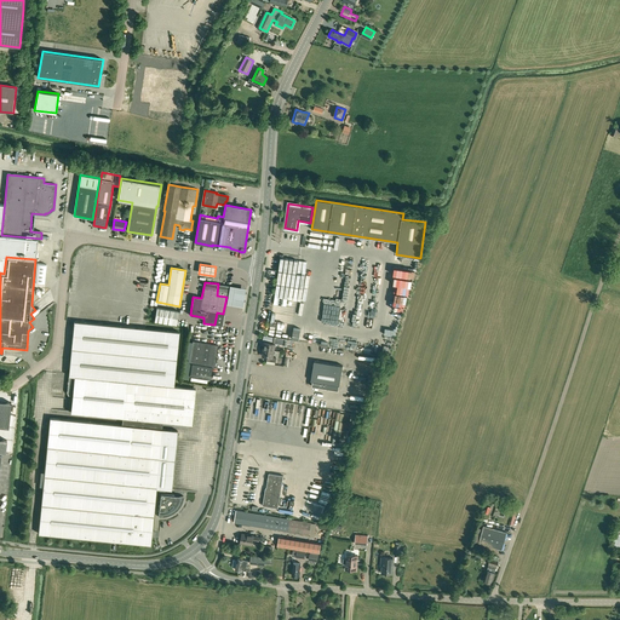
[(237,287),(230,286),(227,304),(234,305),(242,306),(246,288),(237,287)]
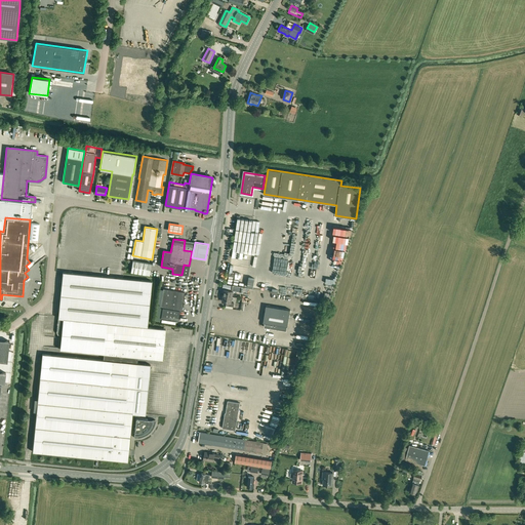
[(130,273),(150,275),(152,264),(132,260),(130,273)]
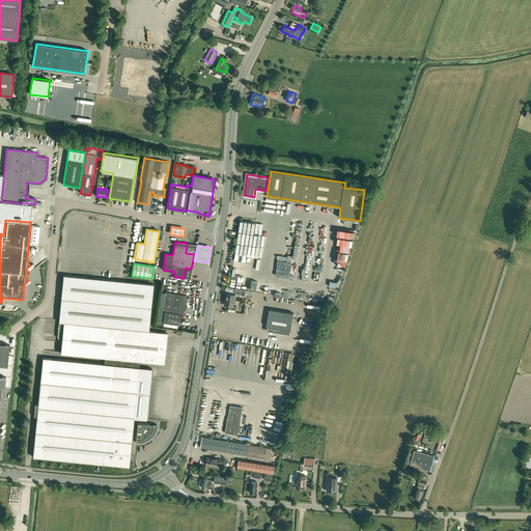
[(245,278),(230,276),(229,285),(249,288),(251,273),(246,272),(245,278)]
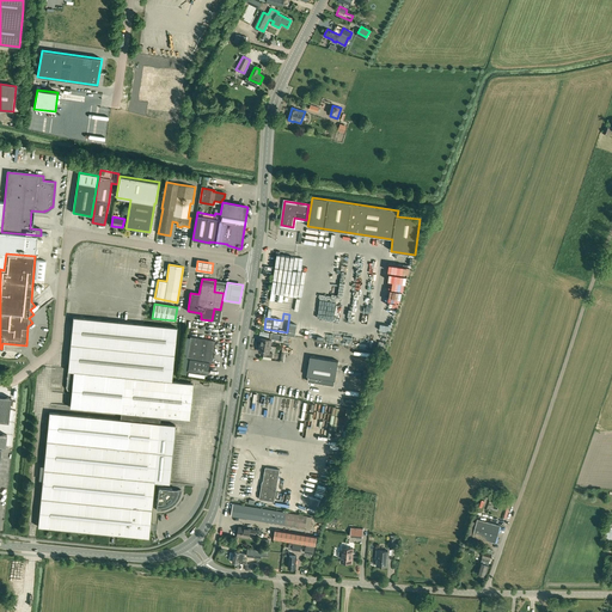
[(68,365),(172,375),(177,328),(73,317),(68,365)]
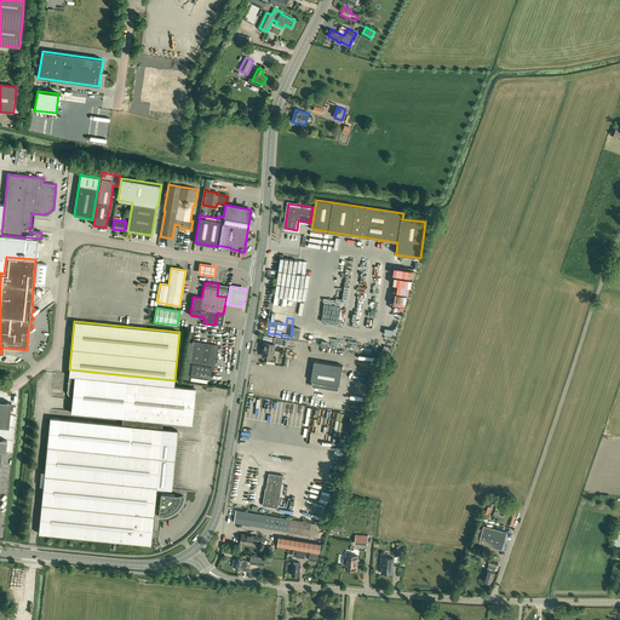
[(315,327),(314,342),(322,343),(322,337),(325,337),(325,332),(323,332),(323,327),(315,327)]
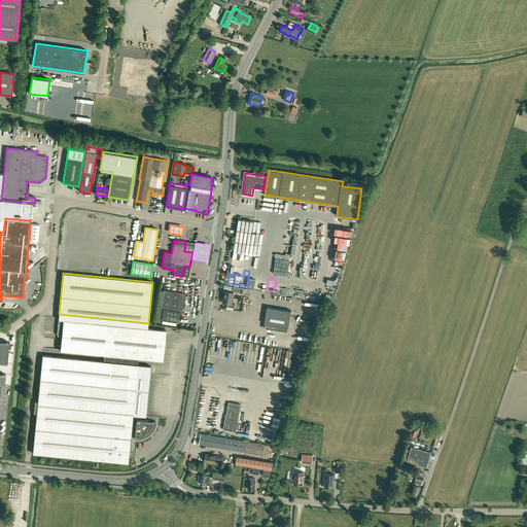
[(252,288),(266,289),(267,280),(259,279),(259,281),(253,280),(252,288)]
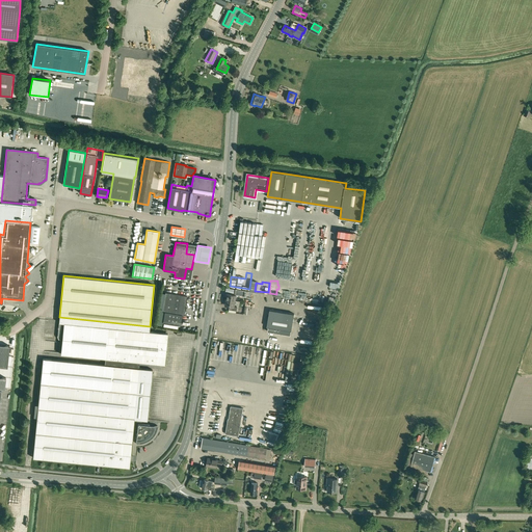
[(165,292),(162,311),(165,312),(163,322),(181,325),(183,315),(184,316),(185,311),(186,312),(186,308),(185,308),(187,296),(165,292)]
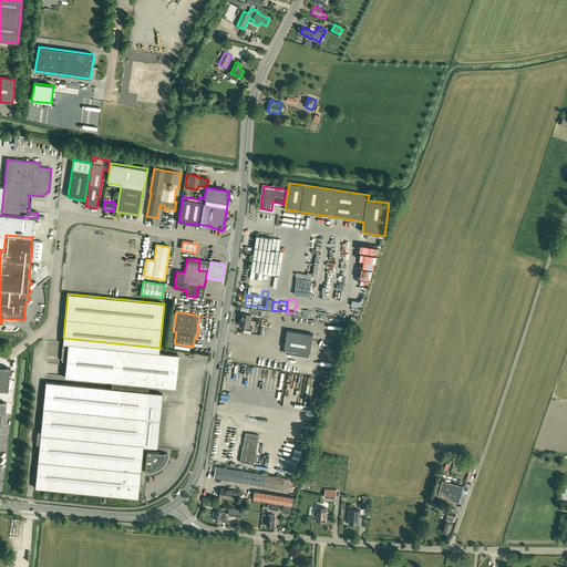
[(243,312),(241,320),(250,321),(251,315),(243,312)]
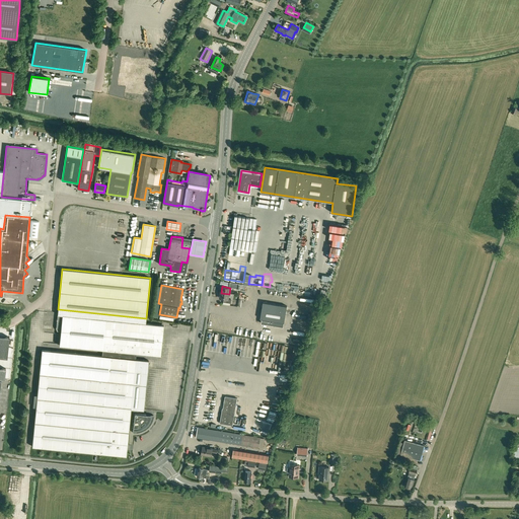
[(262,319),(261,323),(284,327),(287,306),(263,302),(261,318),(262,319)]
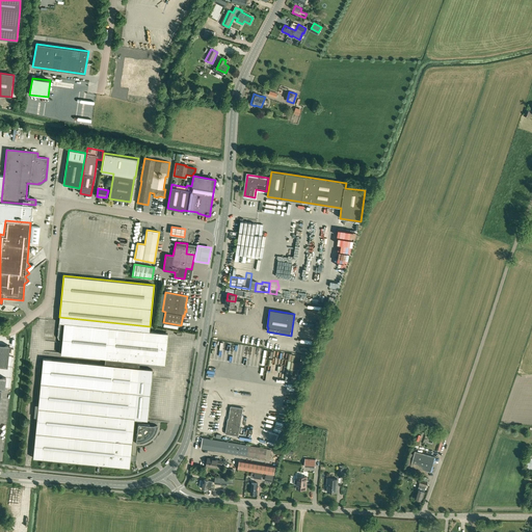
[(43,358),(41,382),(49,383),(101,390),(130,392),(150,394),(153,367),(142,366),(142,368),(139,368),(139,362),(164,365),(167,334),(150,331),(150,326),(59,317),(57,337),(59,339),(62,340),(61,354),(105,358),(105,365),(43,358)]
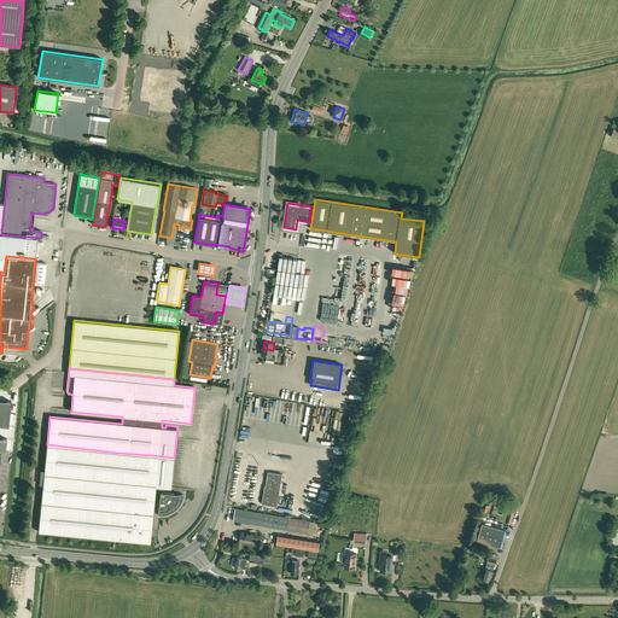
[(11,402),(1,401),(0,412),(0,413),(10,414),(11,402)]
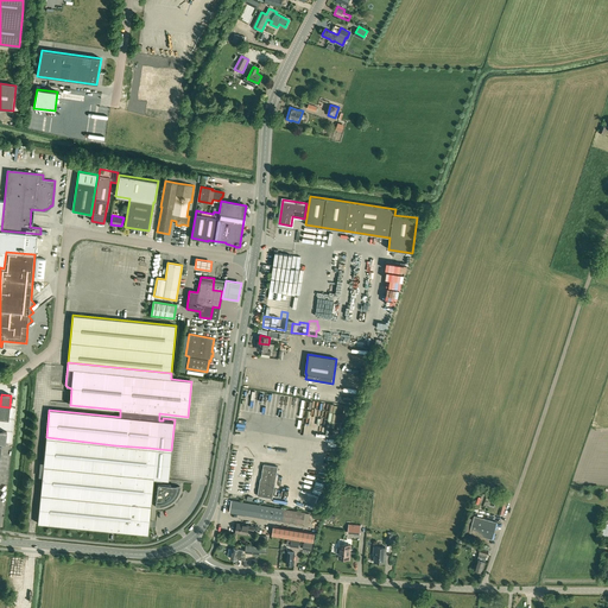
[(321,404),(260,396),(258,415),(302,422),(308,423),(308,420),(317,422),(321,404)]
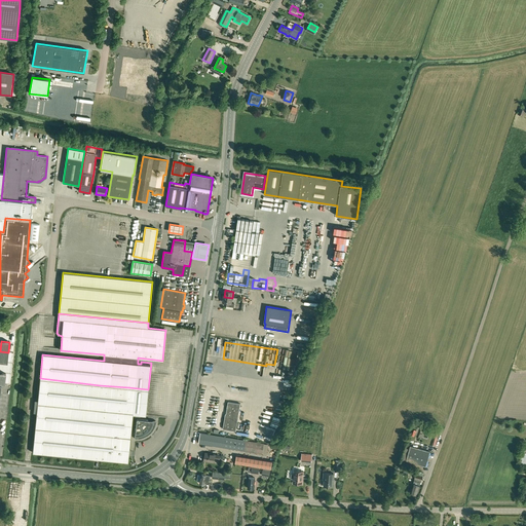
[(8,352),(0,351),(0,362),(7,363),(8,352)]
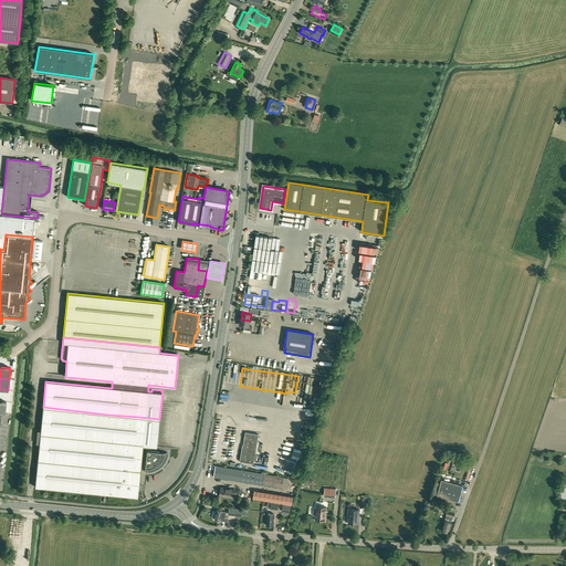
[(295,388),(294,400),(300,401),(300,399),(308,400),(310,389),(295,388)]
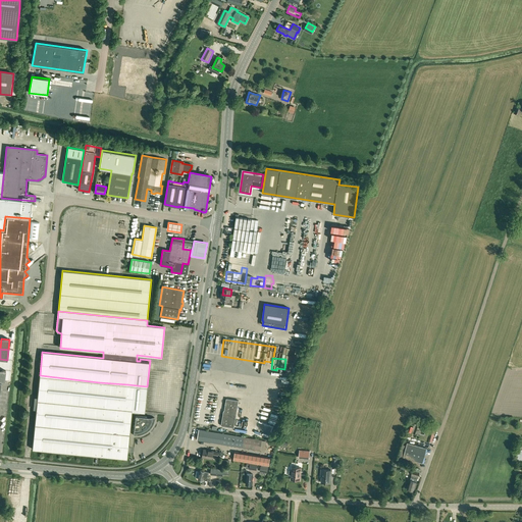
[(33,450),(127,459),(132,411),(145,413),(147,386),(127,384),(99,382),(48,376),(40,375),(33,450)]
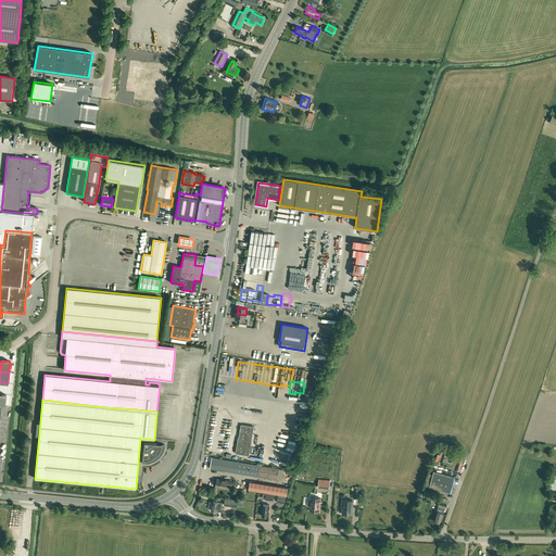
[(250,456),(254,427),(241,425),(239,438),(238,438),(238,441),(236,454),(250,456)]
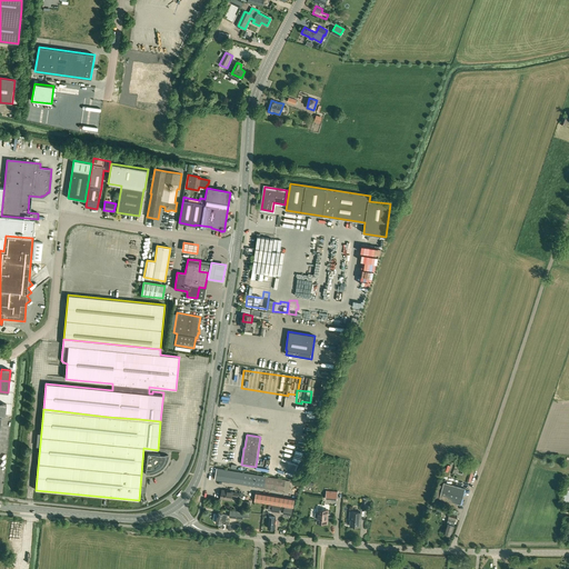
[(267,449),(272,449),(273,440),(260,438),(260,445),(267,446),(267,449)]
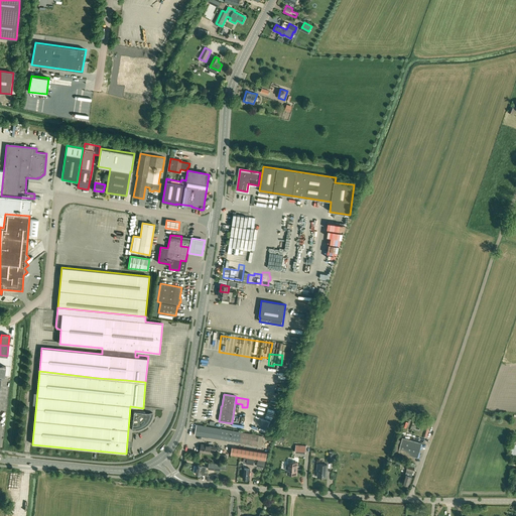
[(142,428),(143,427),(144,427),(145,426),(147,425),(148,424),(148,423),(149,422),(150,421),(150,420),(151,419),(151,418),(152,417),(152,416),(153,415),(153,414),(153,413),(135,411),(134,412),(132,430),(134,430),(135,430),(136,430),(138,429),(139,429),(141,429),(142,428)]
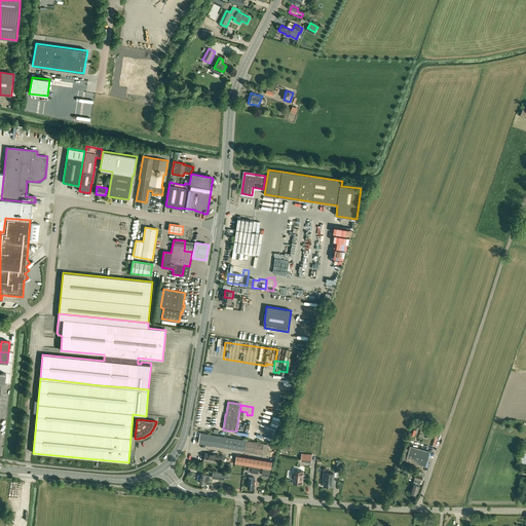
[(198,444),(203,444),(263,454),(264,444),(200,434),(198,444)]
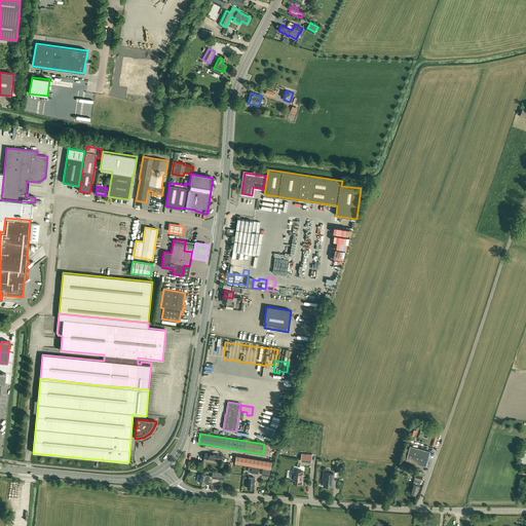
[(402,460),(403,460),(426,467),(430,452),(410,446),(409,449),(406,448),(402,460)]
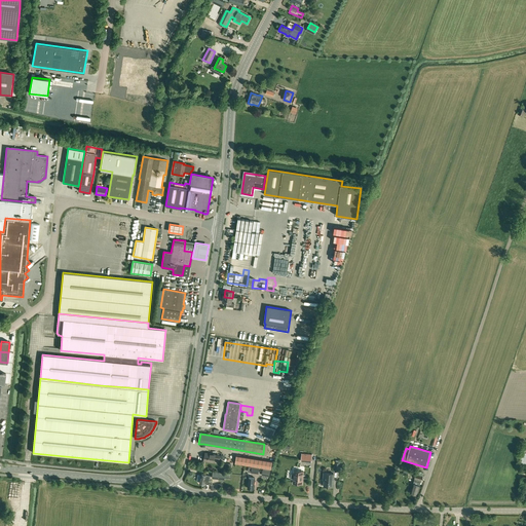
[(205,453),(203,461),(214,462),(215,458),(220,459),(220,455),(215,455),(215,454),(205,453)]
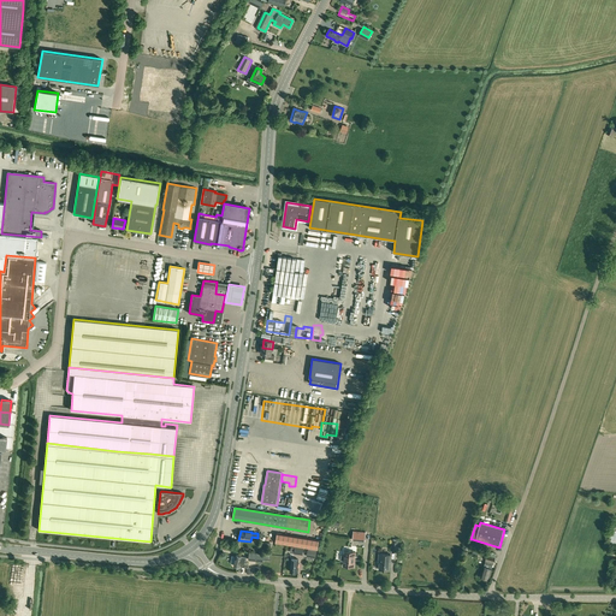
[(278,533),(276,543),(318,550),(319,539),(278,533)]
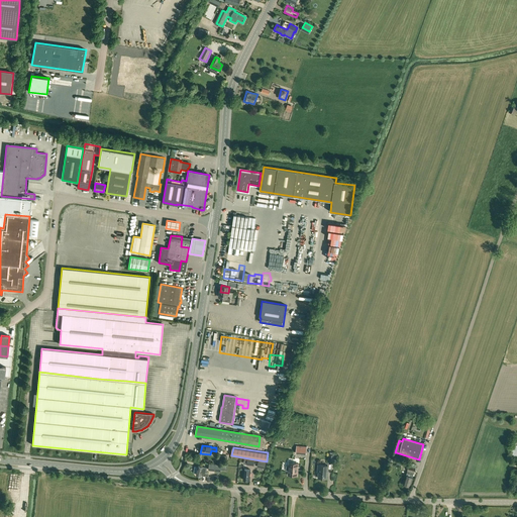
[(416,471),(417,468),(415,468),(416,464),(415,464),(415,463),(410,461),(409,463),(404,461),(403,464),(409,467),(407,472),(406,476),(403,484),(410,486),(413,478),(412,478),(413,474),(414,472),(414,473),(415,471),(416,471)]
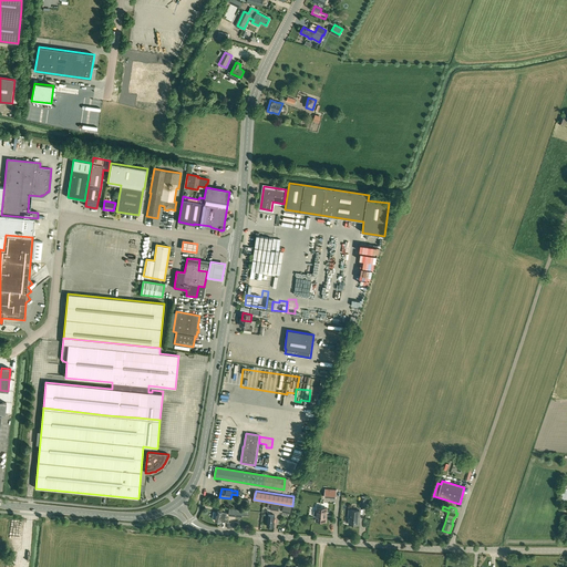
[(315,512),(313,516),(317,516),(316,521),(326,522),(327,508),(317,507),(317,512),(315,512)]
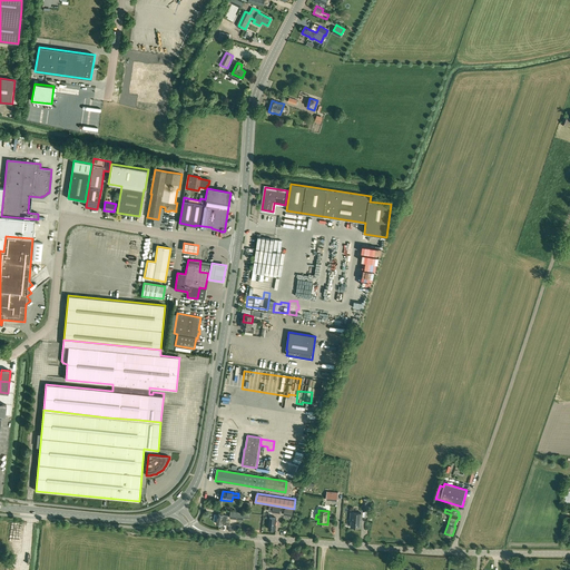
[(351,520),(352,520),(351,527),(361,528),(362,513),(351,512),(351,520)]
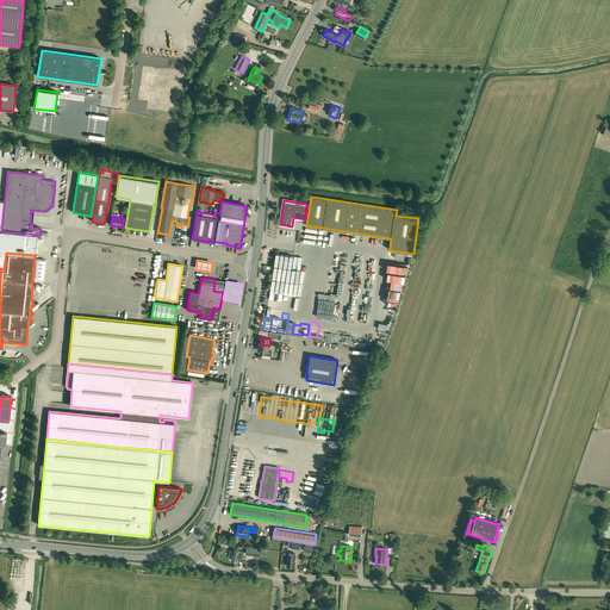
[(242,561),(246,561),(247,558),(243,556),(244,552),(235,549),(234,551),(230,551),(229,558),(232,559),(232,560),(237,561),(237,560),(242,561)]
